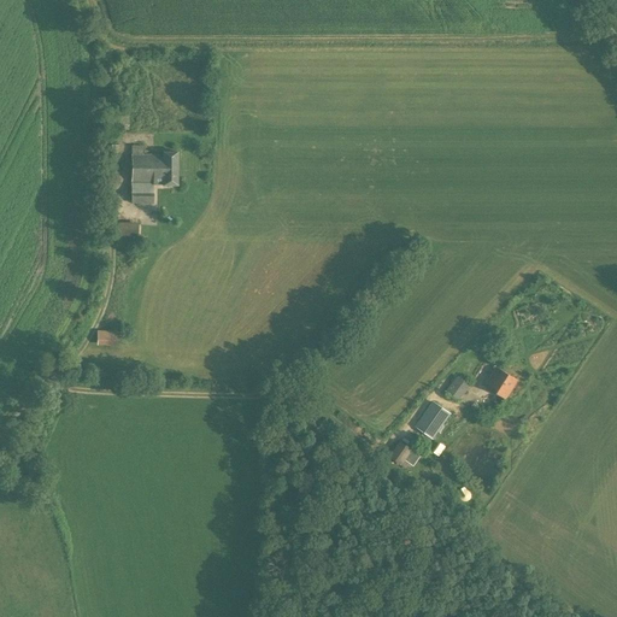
[(131,148),(131,204),(153,204),(153,186),(177,186),(177,152),(163,152),(163,154),(142,154),(142,148),(131,148)]
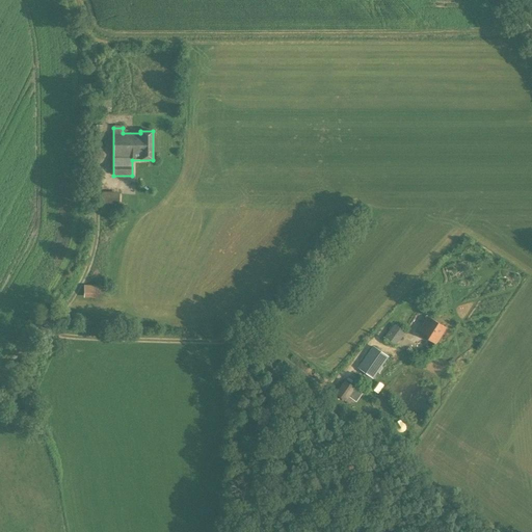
[(106,191),(105,210),(122,210),(122,191),(106,191)]
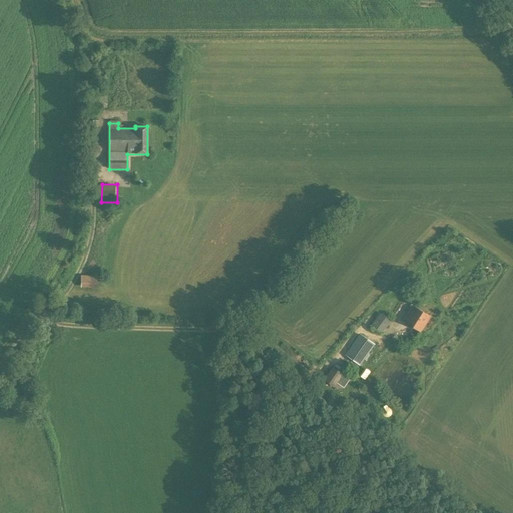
[(81,287),(101,288),(101,276),(81,275),(81,287)]
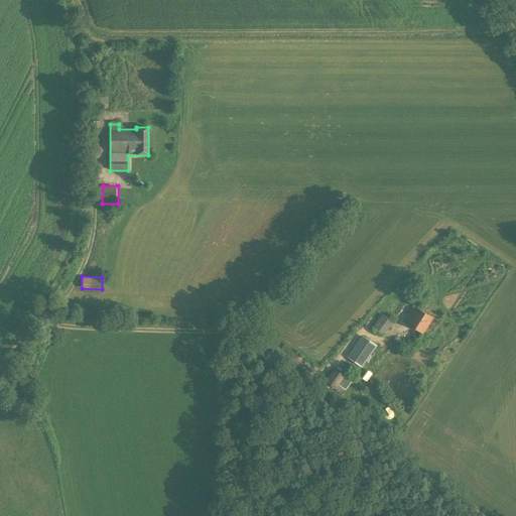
[(415,307),(406,323),(423,334),(433,318),(438,310),(427,303),(422,311),(415,307)]
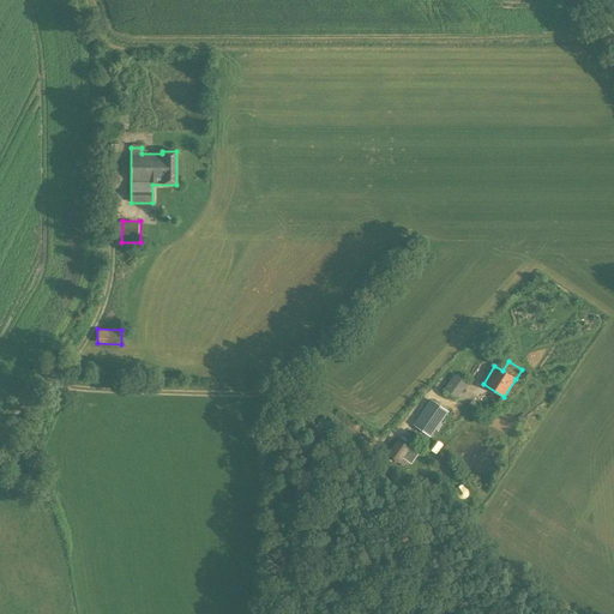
[(456,373),(444,390),(457,399),(469,384),(456,373)]
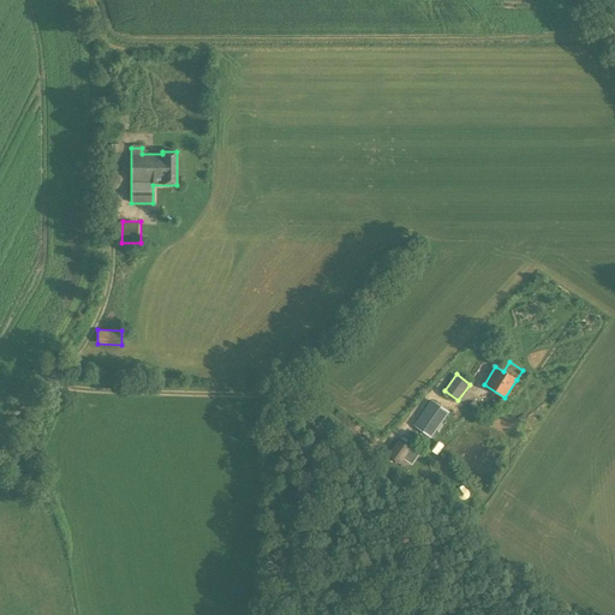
[(416,425),(431,437),(449,413),(433,400),(416,425)]
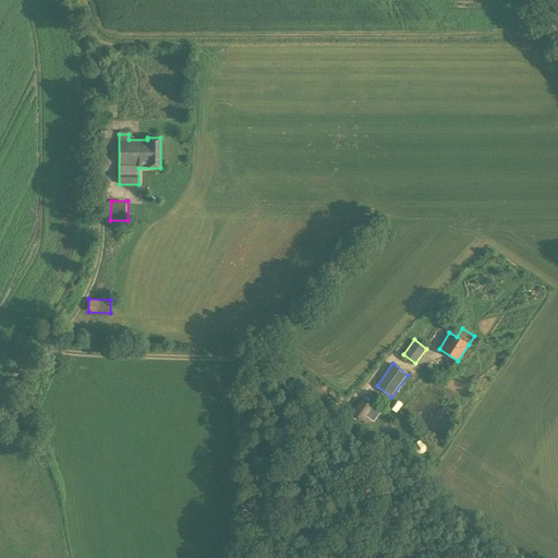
[(374,404),(373,407),(362,398),(352,412),(366,423),(371,419),(374,421),(381,410),(374,404)]
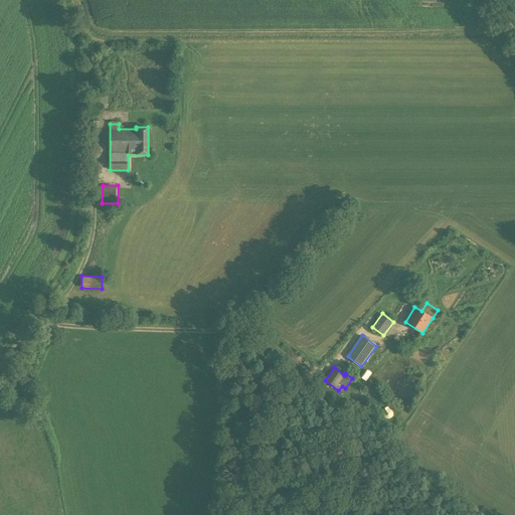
[(361,375),(366,379),(372,372),(367,368),(361,375)]
